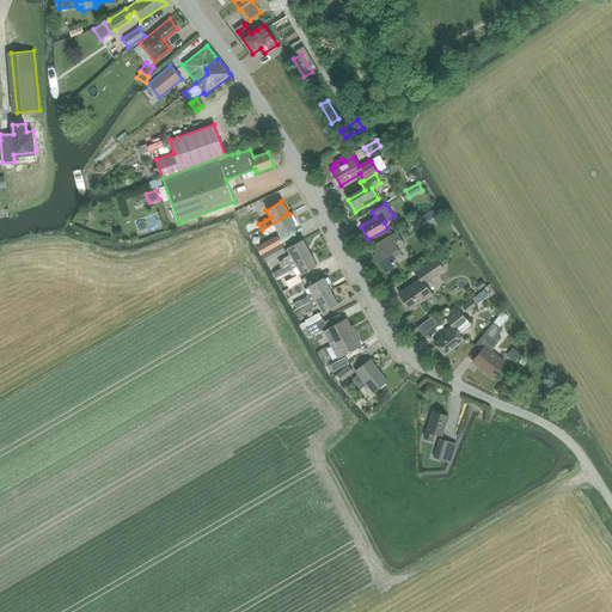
[(428,228),(440,221),(434,209),(421,216),(428,228)]
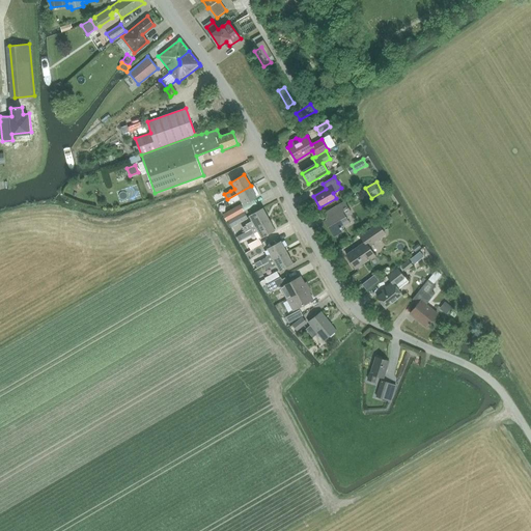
[(251,186),(227,199),(229,203),(234,201),(240,198),(243,204),(256,196),(258,195),(256,190),(254,191),(253,191),(251,186)]
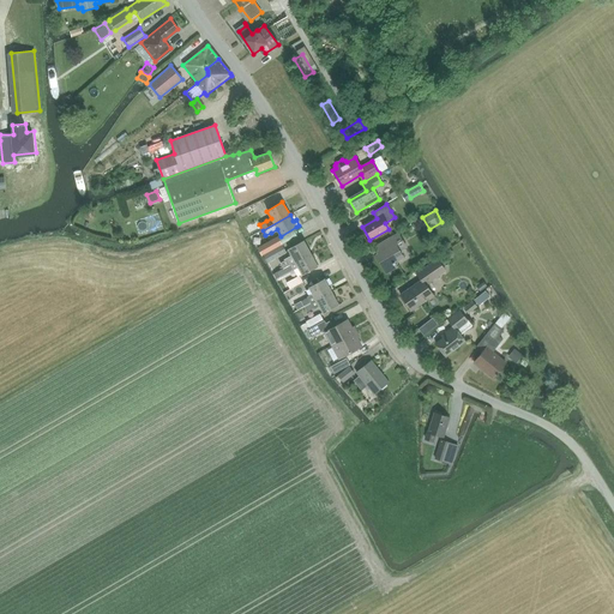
[(399,251),(407,246),(398,233),(385,240),(389,247),(377,254),(386,272),(397,266),(393,262),(403,257),(399,251)]
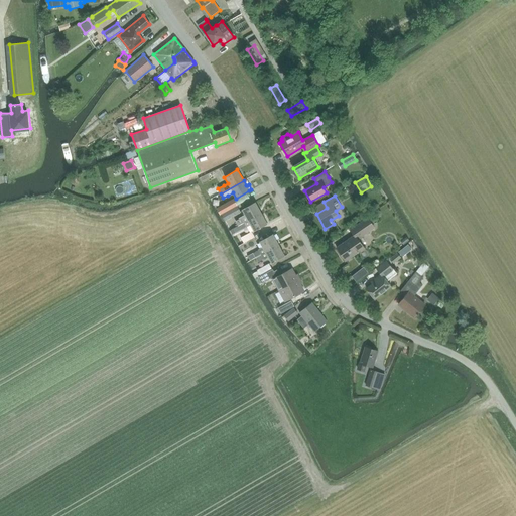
[(221,215),(237,205),(234,199),(231,201),(218,208),(221,215)]
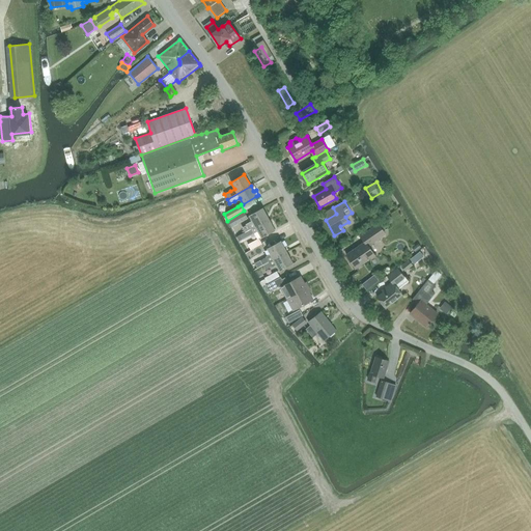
[(246,225),(242,227),(245,233),(270,219),(263,208),(249,216),(252,220),(245,224),(246,225)]
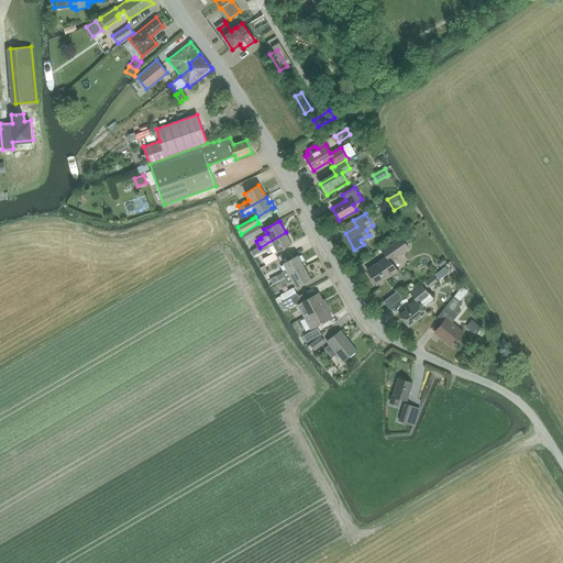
[(263,232),(262,230),(258,223),(241,234),(245,241),(263,232)]
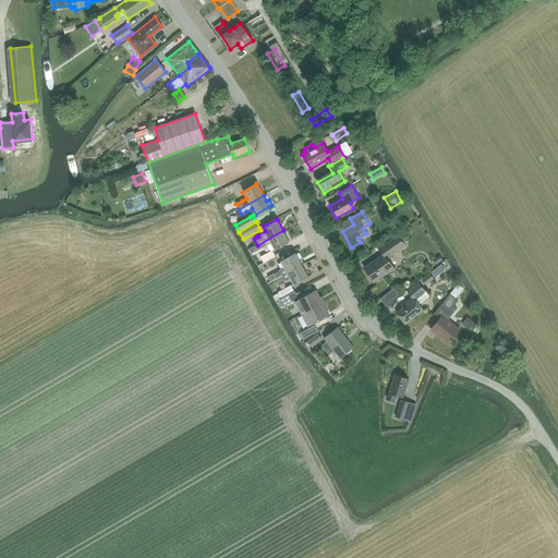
[(275,250),(289,242),(283,230),(257,245),(252,247),(254,252),(270,242),(275,250)]
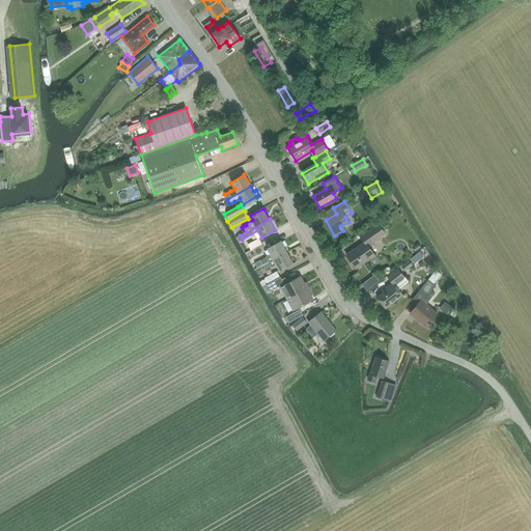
[(368,246),(385,234),(378,224),(360,235),(364,242),(346,254),(356,268),(374,255),(368,246)]
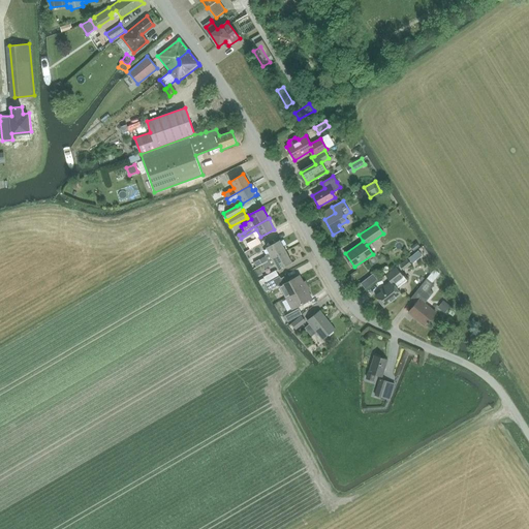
[(257,238),(252,241),(255,246),(260,244),(257,238)]
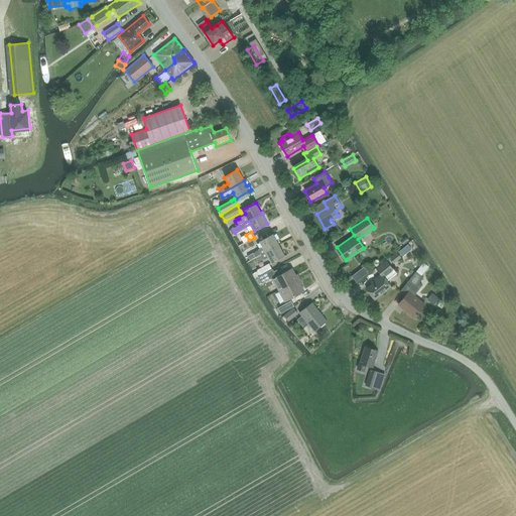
[(266,252),(279,245),(273,234),(260,241),(263,247),(258,249),(258,250),(248,256),(250,260),(255,257),(256,258),(266,252)]
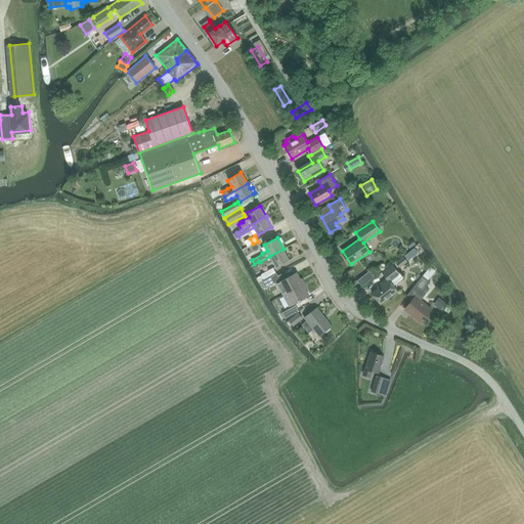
[(406,246),(409,250),(416,245),(412,241),(406,246)]
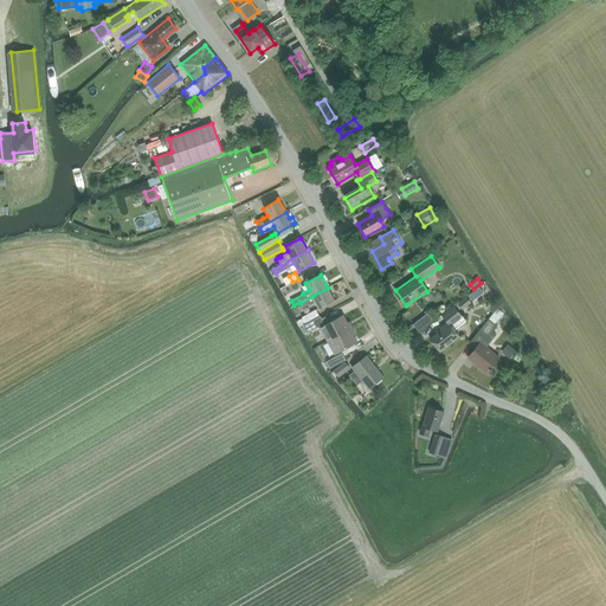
[(290,292),(302,287),(298,279),(292,282),(287,285),(290,292)]
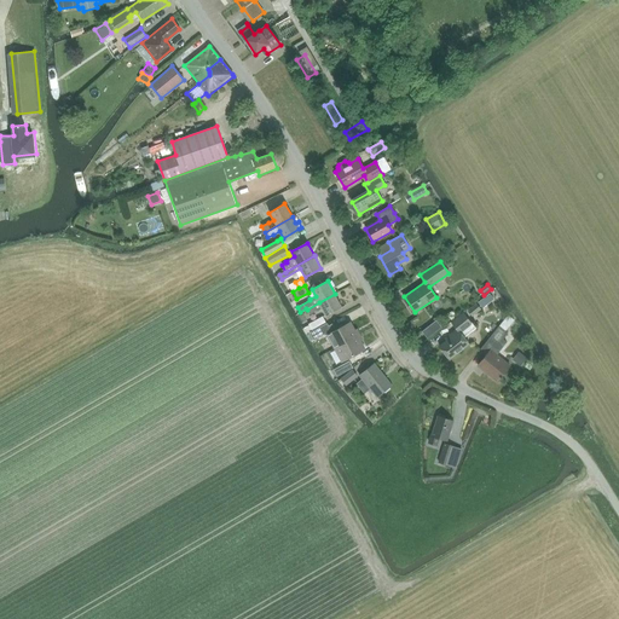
[(325,316),(341,307),(335,294),(319,302),(307,310),(310,313),(316,311),(316,312),(322,308),(325,316)]
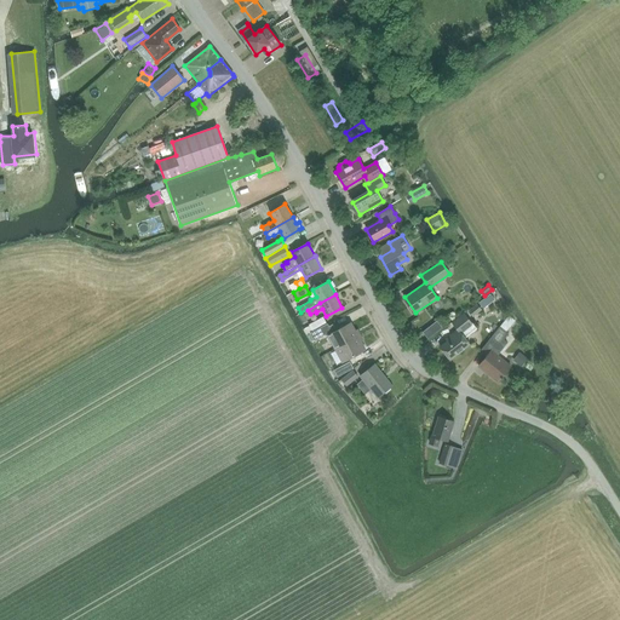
[(469,313),(472,317),(481,310),(477,305),(469,313)]
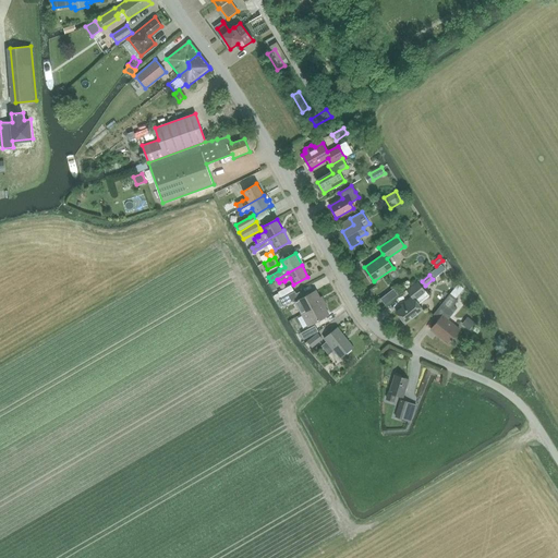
[(417,304),(428,295),(417,282),(408,291),(411,296),(401,304),(403,308),(397,313),(405,324),(422,310),(417,304)]
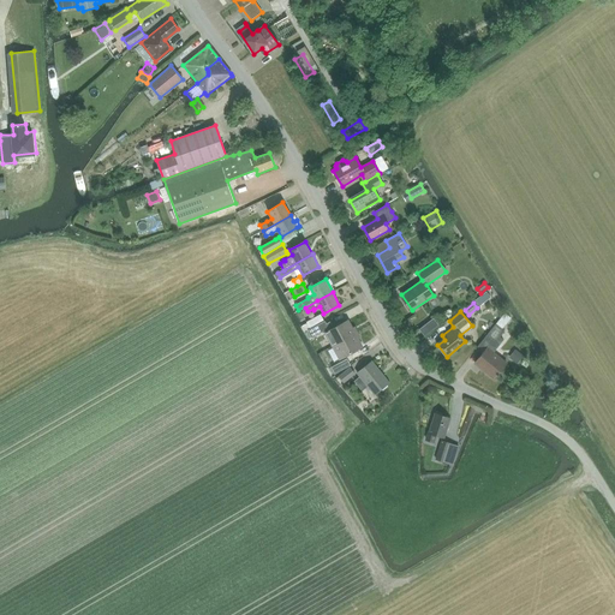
[(310,328),(324,321),(321,315),(306,322),(310,328)]
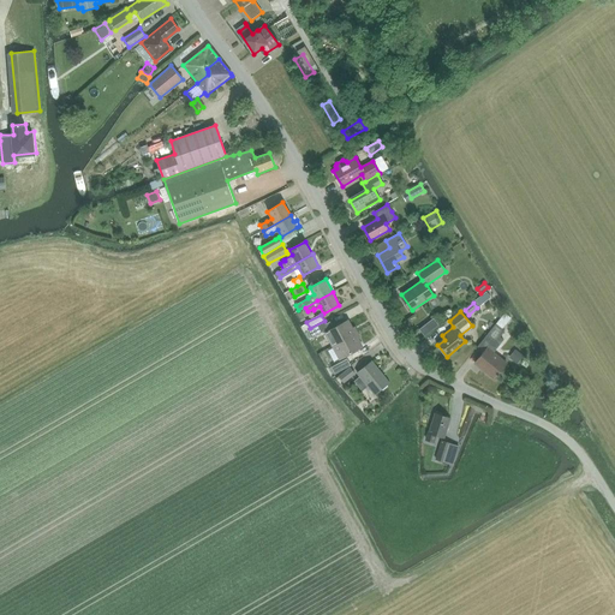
[(503,330),(501,328),(509,318),(503,315),(496,324),(487,336),(478,346),(484,352),(476,362),(494,377),(506,363),(494,353),(503,340),(499,338),(503,330)]
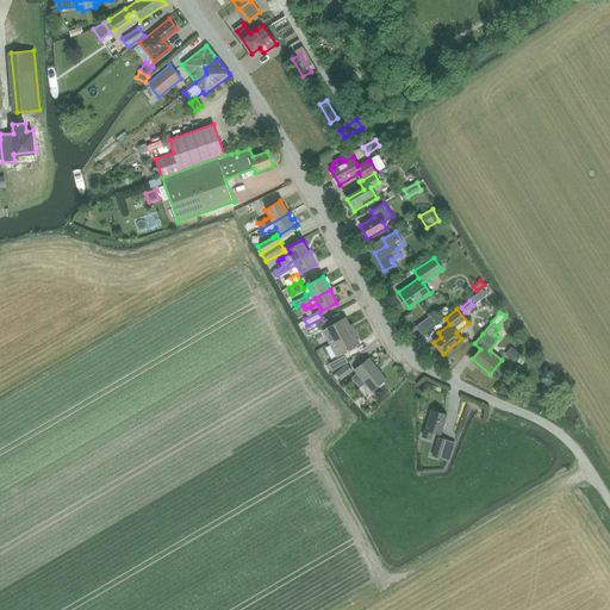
[(429,317),(415,328),(421,335),(435,324),(429,317)]
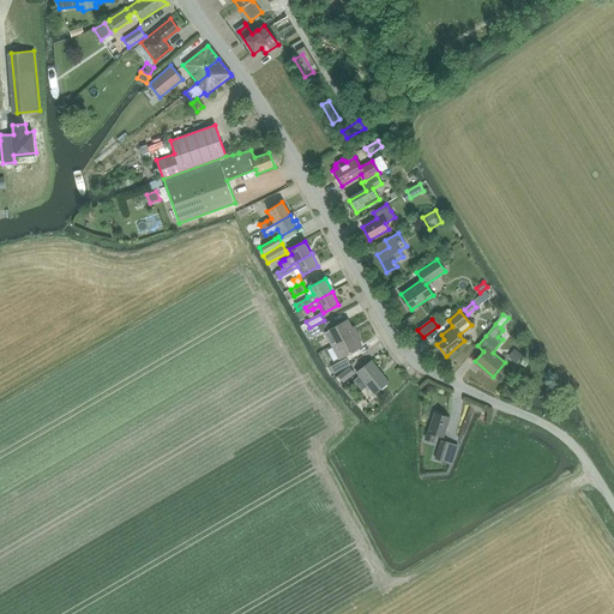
[(312,337),(327,327),(324,320),(308,329),(312,337)]
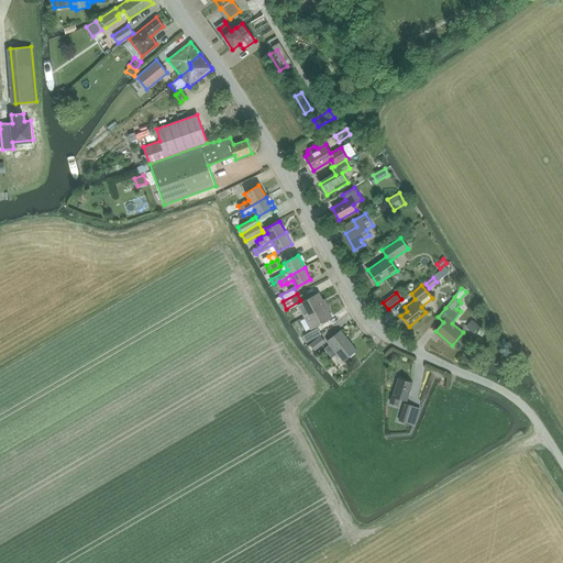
[(305,317),(324,306),(318,294),(298,304),(305,317)]
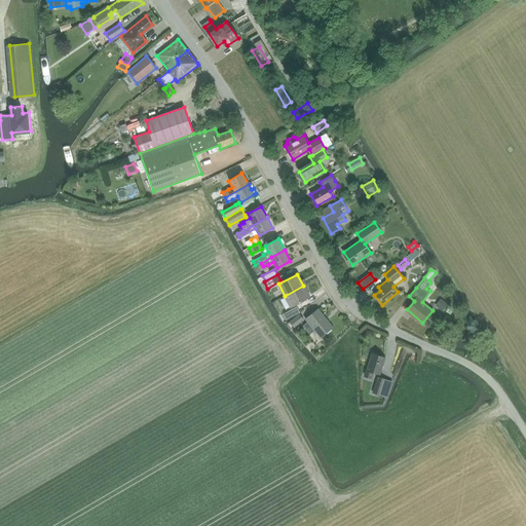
[(291,306),(309,297),(303,286),(285,296),(291,306)]
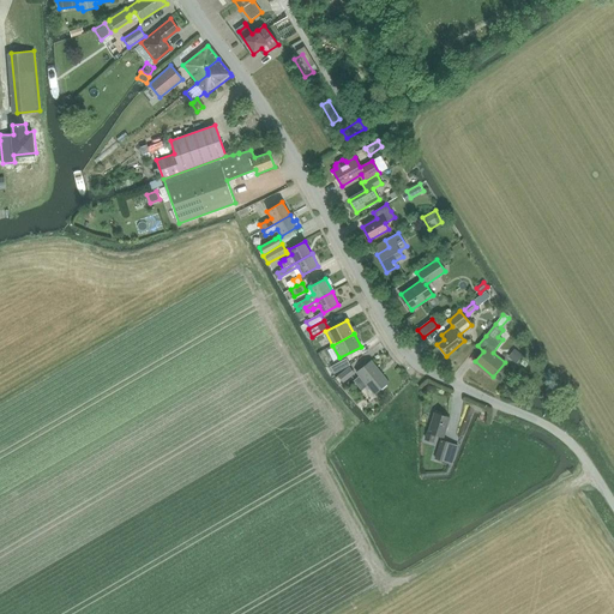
[(513,350),(507,359),(515,365),(522,356),(513,350)]
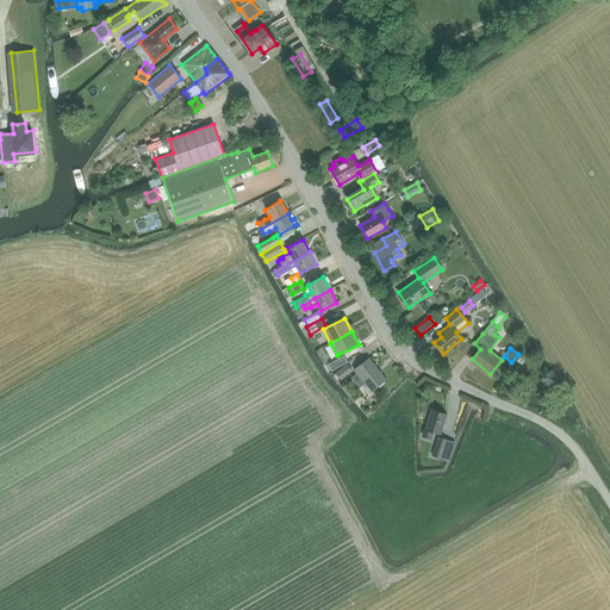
[(331,371),(348,362),(344,355),(328,363),(331,371)]
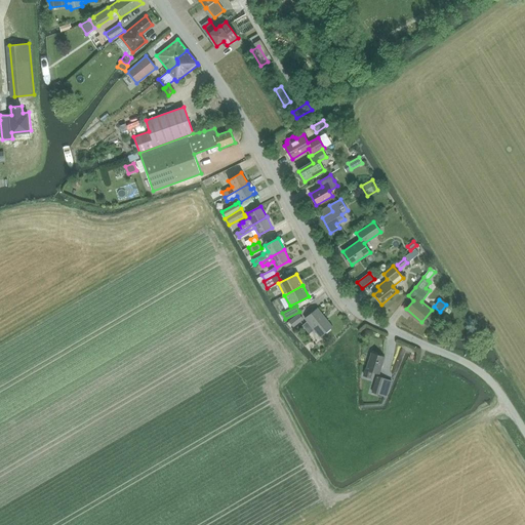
[(320,336),(332,326),(317,308),(305,318),(307,321),(301,325),(309,334),(314,330),(320,336)]
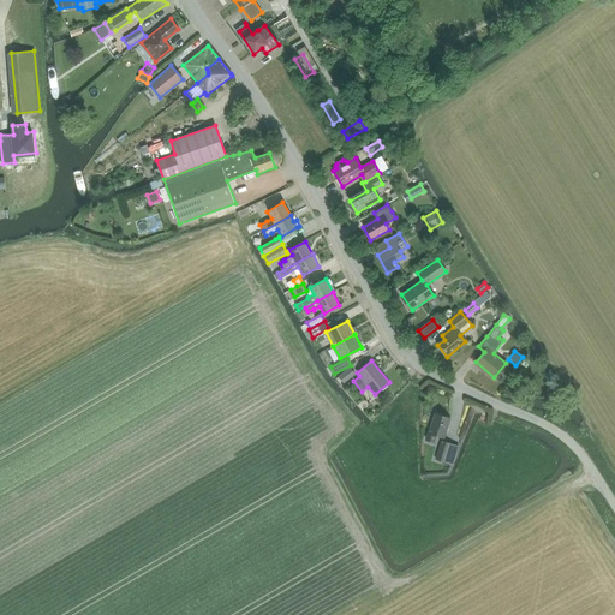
[(342,382),(354,372),(351,368),(339,377),(342,382)]
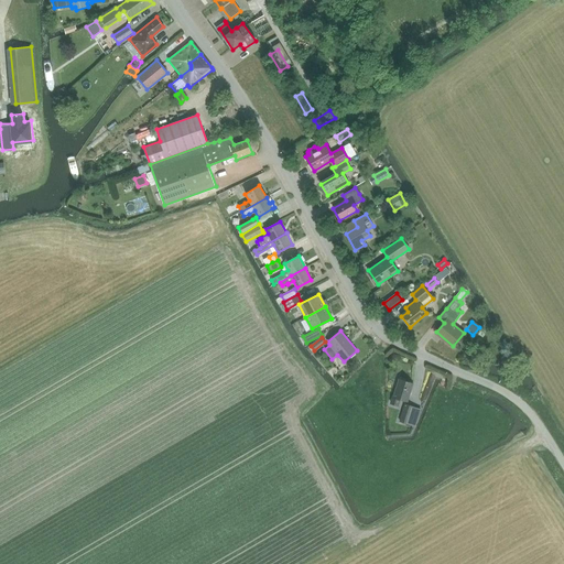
[(399,400),(408,402),(413,383),(399,379),(391,403),(398,405),(399,400)]
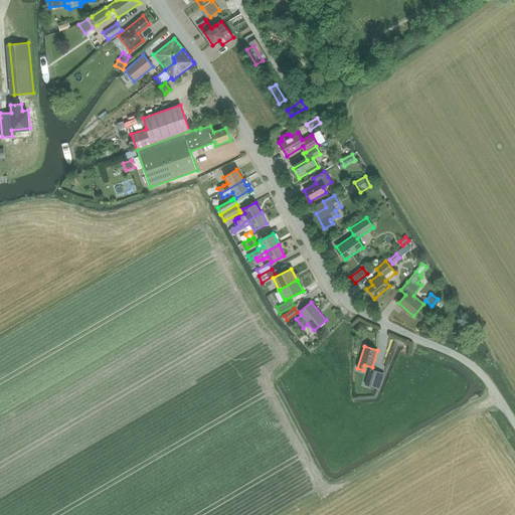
[(370,368),(364,385),(372,387),(377,389),(379,389),(384,373),(377,371),(370,368)]
